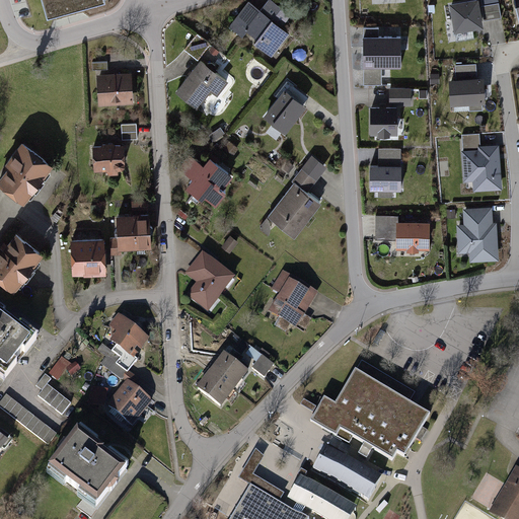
[(43,0),(48,16),(101,0),(43,0)]
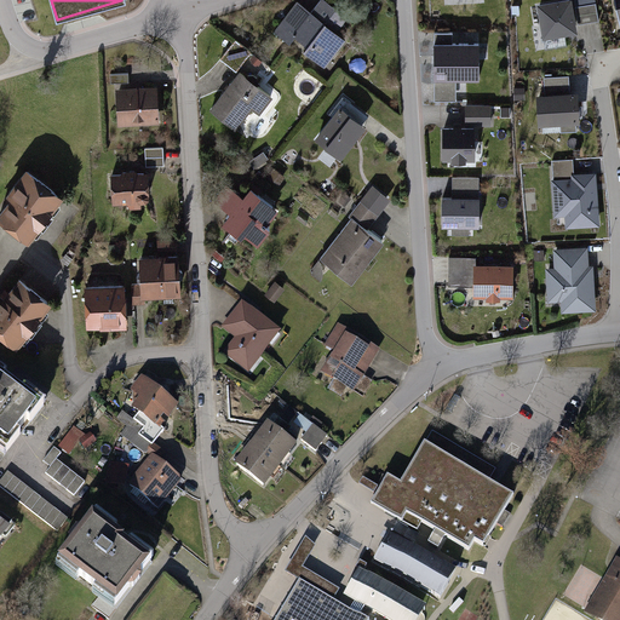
[(322,0),(313,13),(298,3),(276,32),(327,68),(349,39),(339,33),(351,17),(327,0),(322,0)]
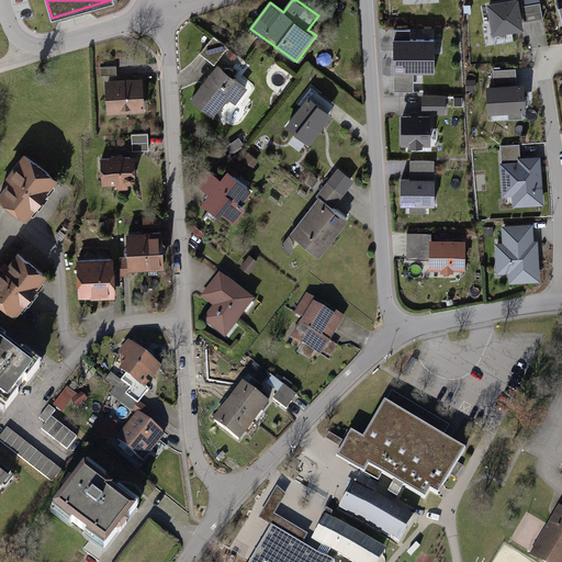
[(518,0),(489,3),(492,33),(523,30),(518,0)]
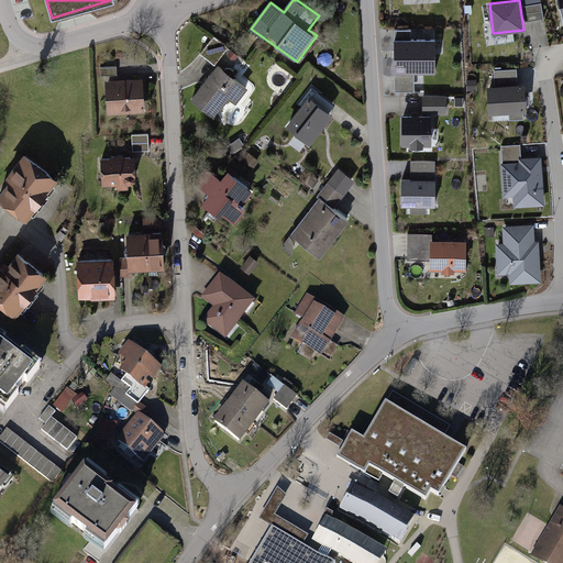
[(527,0),(528,6),(525,7),(527,21),(544,20),(541,0),(527,0)]
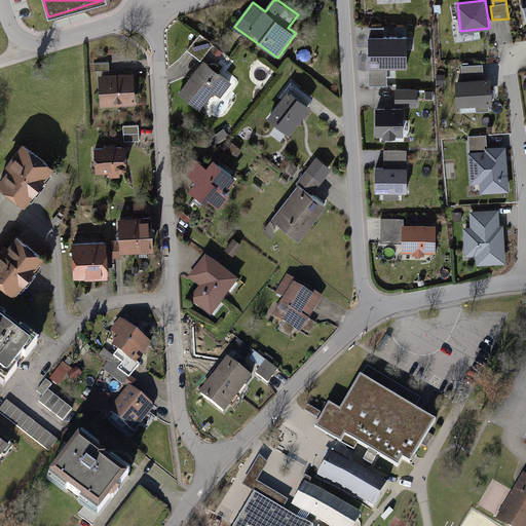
[(383,27),(369,27),(369,84),(387,84),(388,66),(407,66),(407,34),(383,34),(383,27)]
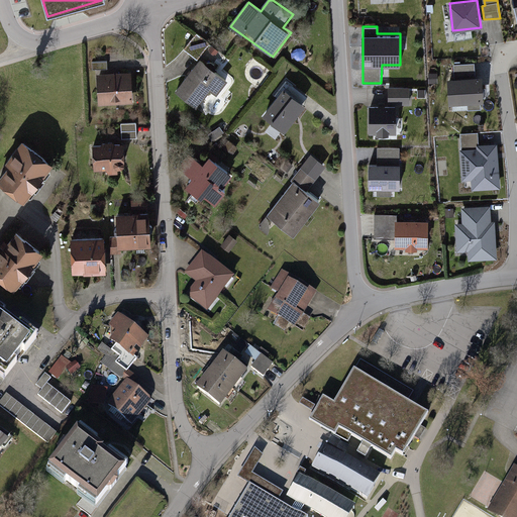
[(212,42),(199,33),(187,48),(200,59),(212,42)]
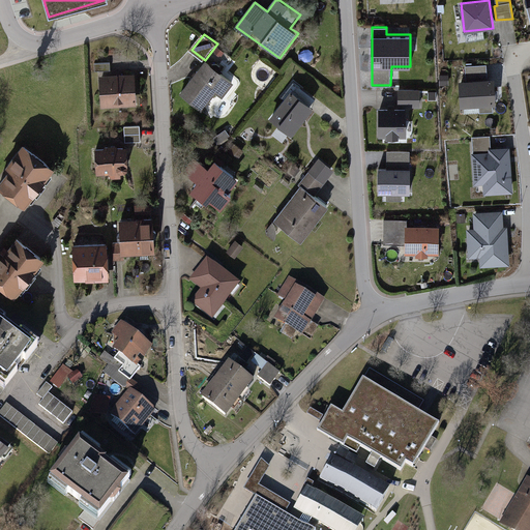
[(233,84),(204,63),(182,93),(204,110),(218,91),(225,95),(233,84)]
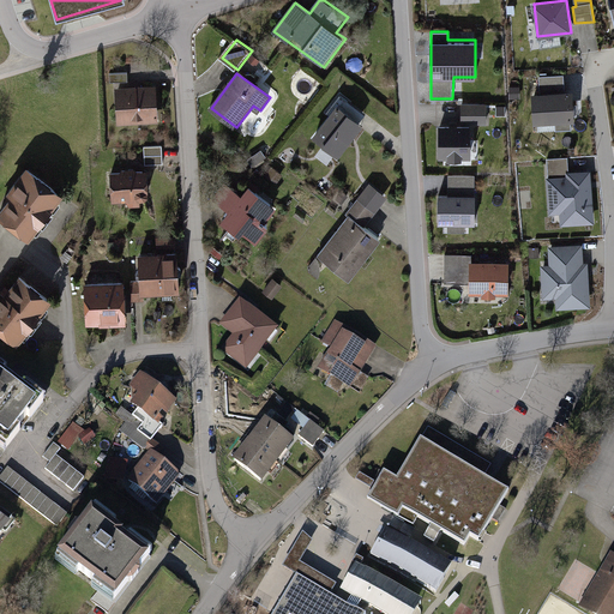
[(564,73),(540,74),(541,91),(533,91),(534,121),(555,120),(557,128),(572,127),(571,119),(575,120),(572,88),(565,89),(564,73)]
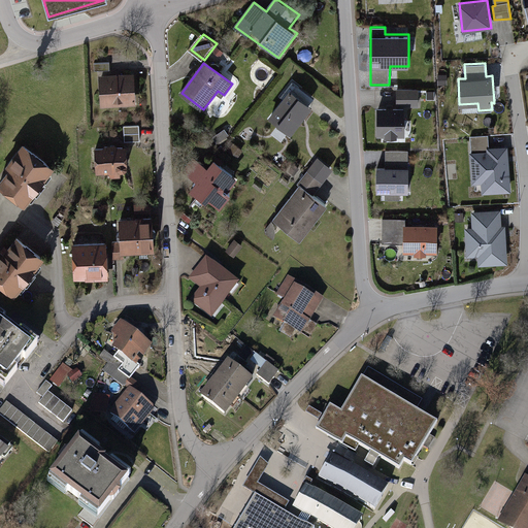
[(138,73),(104,74),(104,103),(139,103),(138,73)]
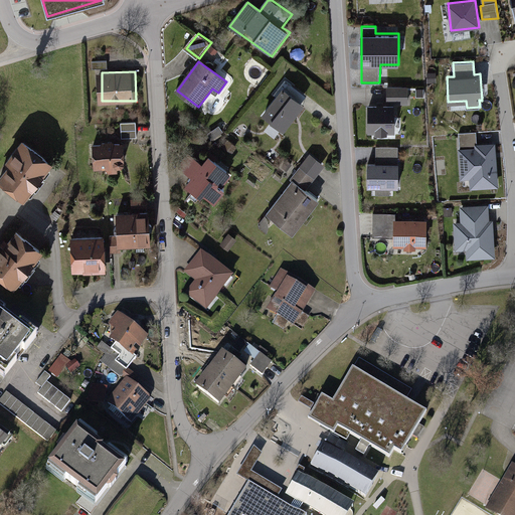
[(307,96),(285,78),(273,94),(279,98),(266,115),(283,127),(307,96)]
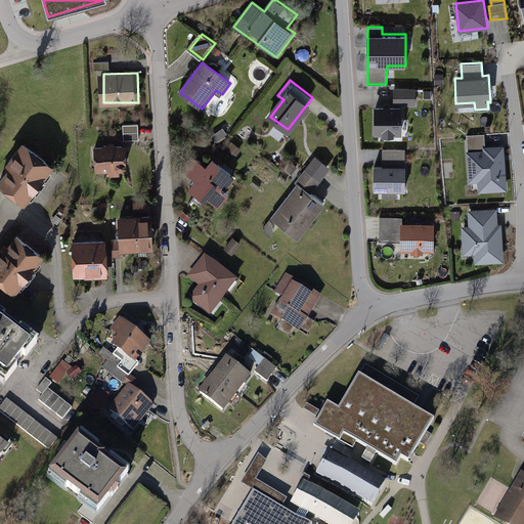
[(416,87),(394,87),(394,103),(415,103),(416,87)]
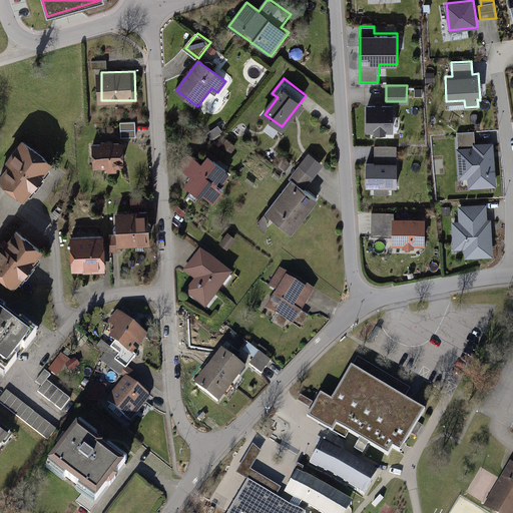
[(393,102),(366,103),(367,131),(394,131),(393,102)]
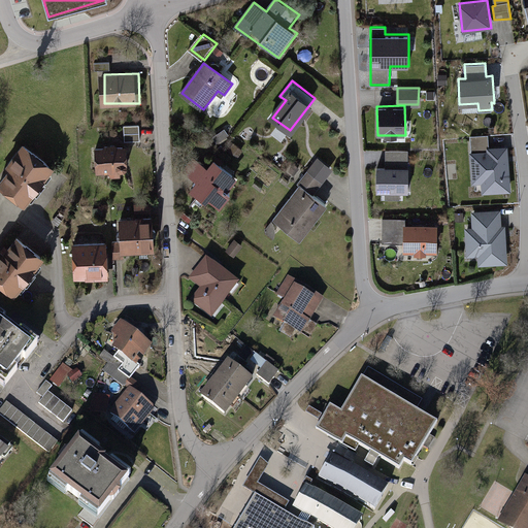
[(141,125),(126,125),(126,139),(142,139),(141,125)]
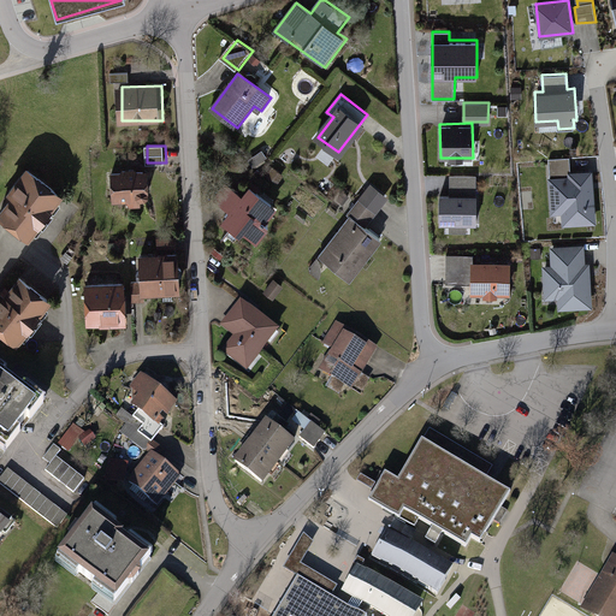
[(598,221),(594,169),(573,170),(572,157),(549,159),(552,213),(563,212),(564,224),(598,221)]
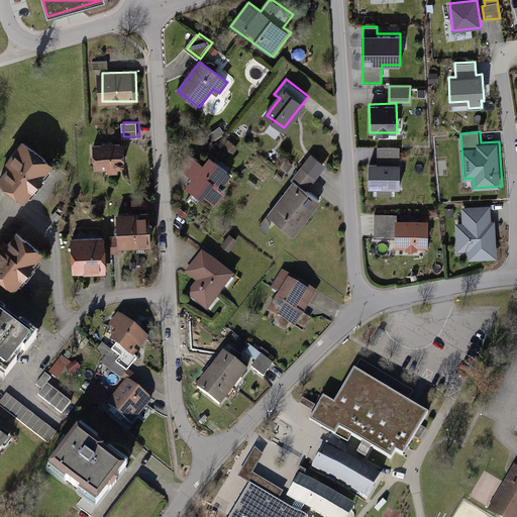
[(58,166),(25,140),(12,158),(16,161),(2,179),(30,201),(58,166)]
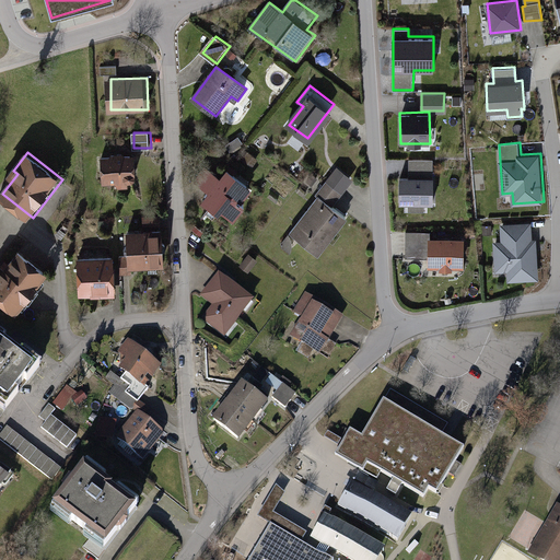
[(135,153),(102,156),(104,183),(137,179),(135,153)]
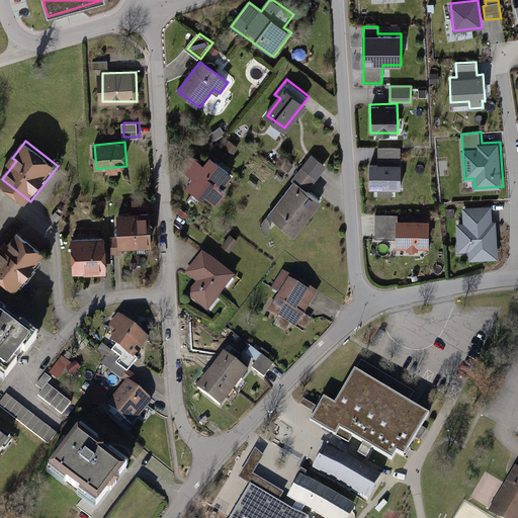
[(401,148),(379,148),(379,164),(369,164),(369,187),(377,187),(377,194),(394,194),(394,187),(401,187),(401,148)]
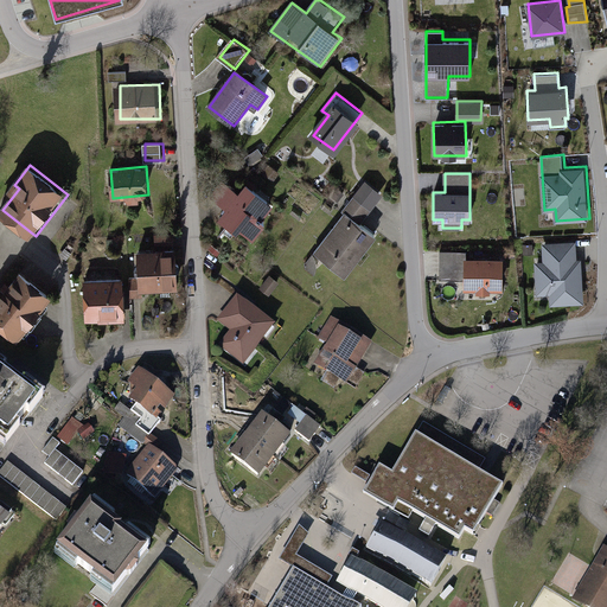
[(279,206),(250,185),(244,193),(228,181),(216,197),(229,208),(221,218),(240,232),(243,227),(256,236),(279,206)]
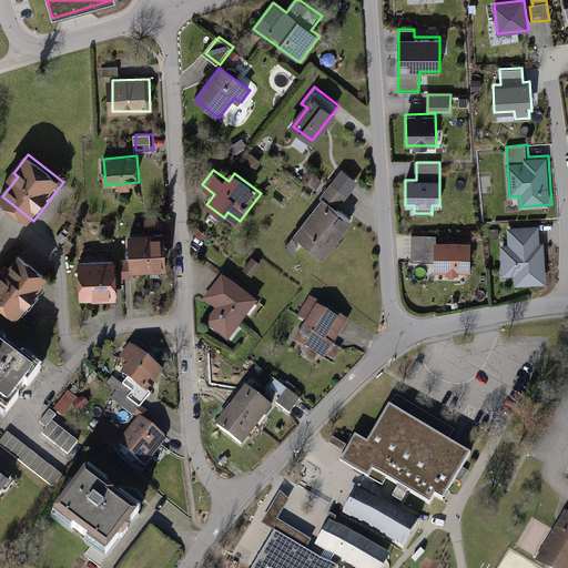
[(351,199),(332,184),(322,199),(340,212),(351,199)]
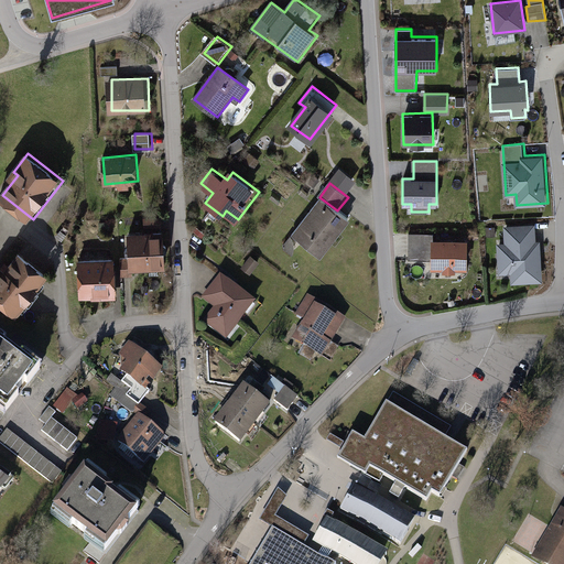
[(337,210),(320,197),(292,234),(325,259),(353,223),(337,210)]
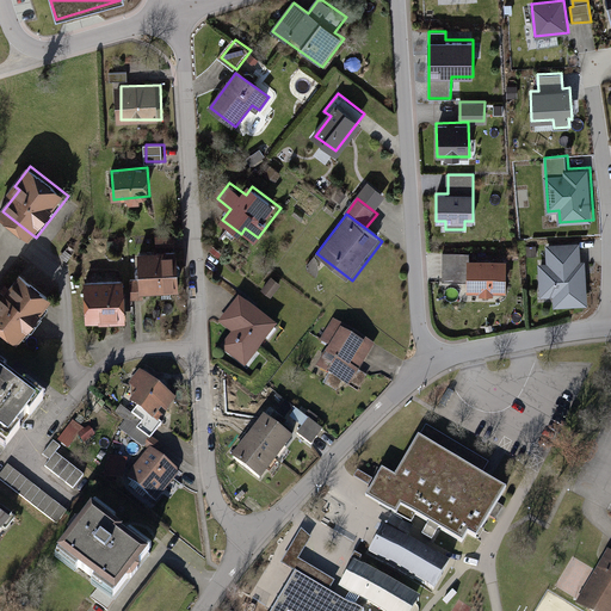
[(179,233),(159,233),(158,245),(179,245),(179,233)]
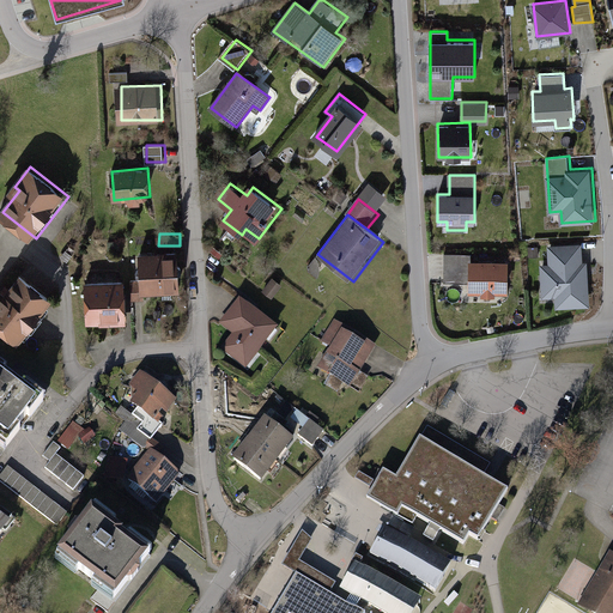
[(551,267),(580,266),(580,244),(550,247),(551,267)]
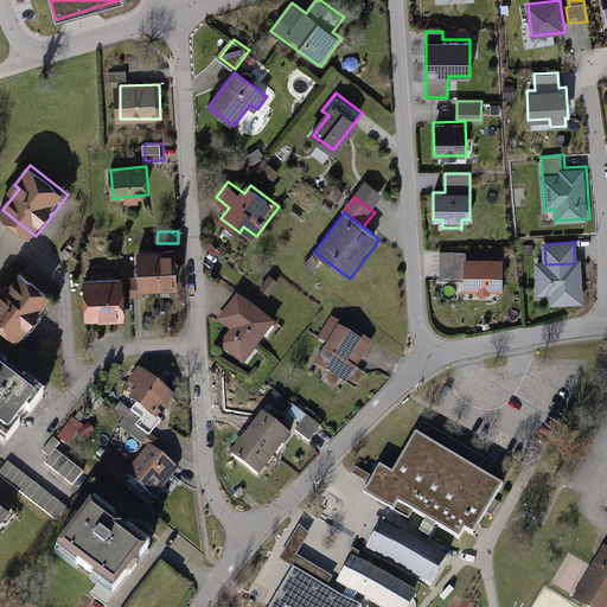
[(158,289),(158,253),(139,254),(140,291),(158,289)]
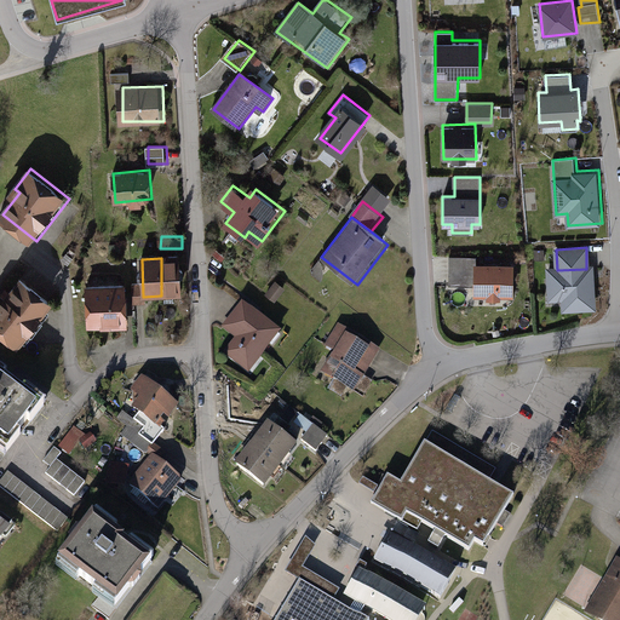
[(161,258),(161,296),(181,296),(181,258),(161,258)]
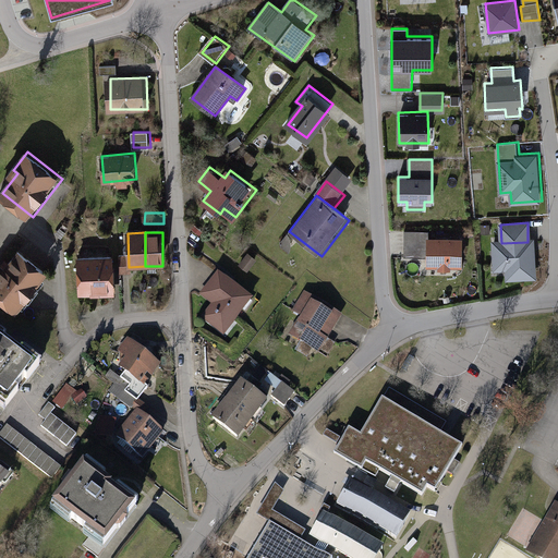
[(462,235),(426,235),(426,265),(437,265),(437,267),(450,267),(450,265),(462,265),(462,235)]
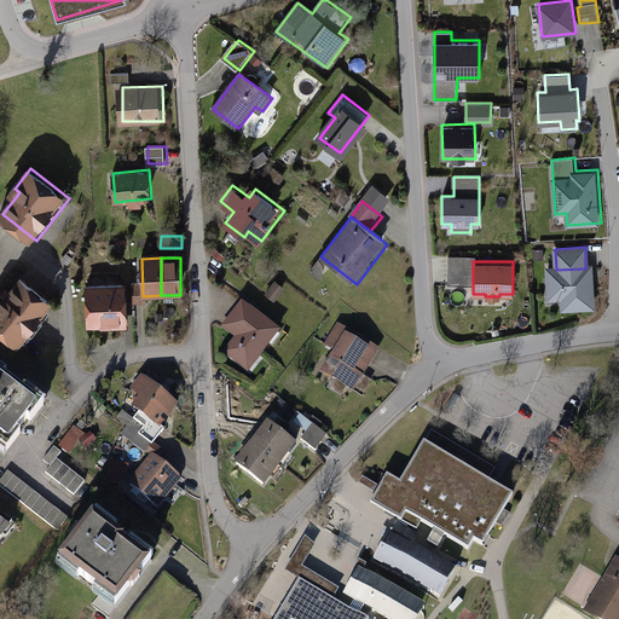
[(593,307),(590,268),(585,268),(556,270),(548,271),(550,298),(562,298),(563,310),(593,307)]
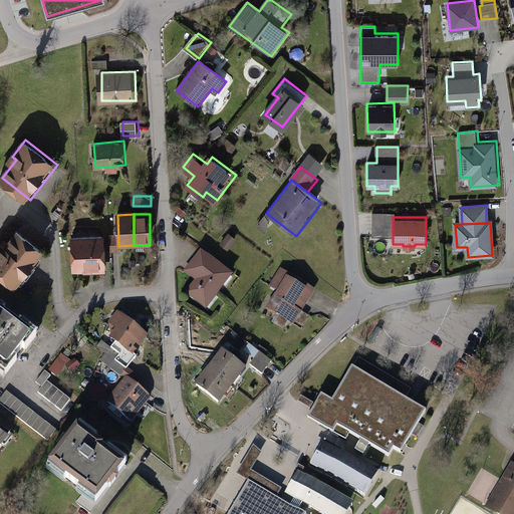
[(46,248),(20,229),(8,245),(2,240),(0,243),(0,271),(19,285),(46,248)]
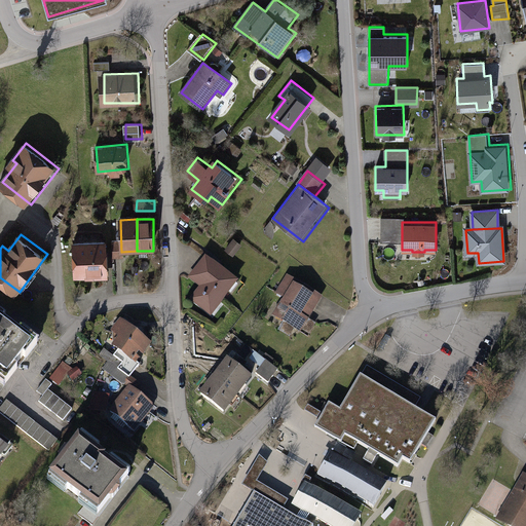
[(246,243),(236,236),(228,248),(237,255),(246,243)]
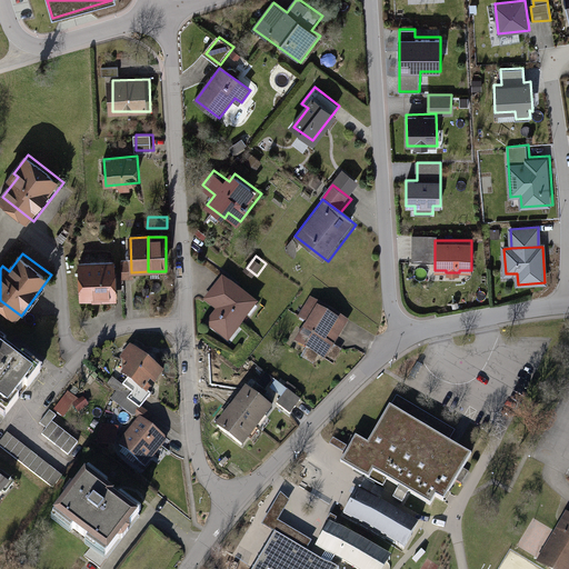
[(127,257),(80,261),(83,299),(121,296),(119,277),(128,276),(127,257)]
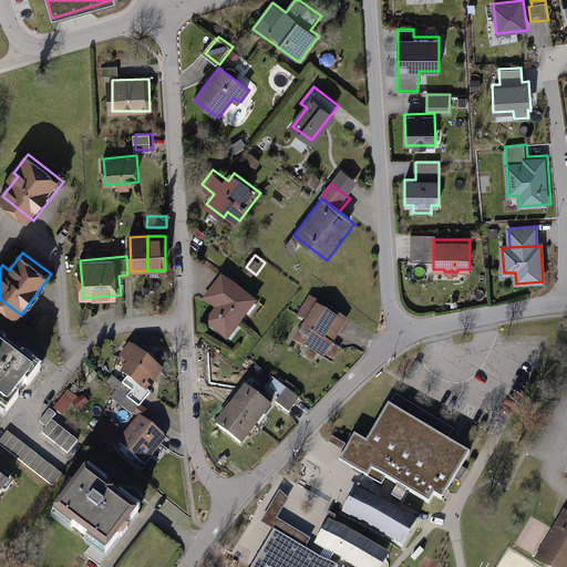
[(259,301),(226,276),(208,299),(219,308),(207,322),(230,340),(259,301)]
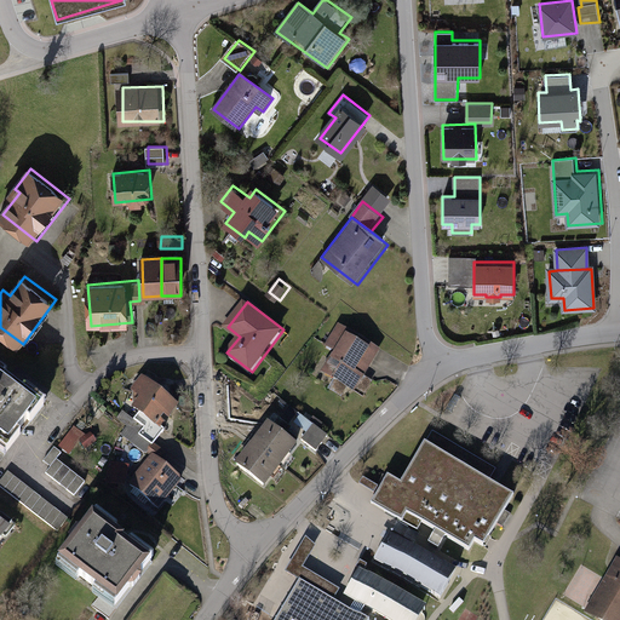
[(383,351),(340,326),(327,348),(338,355),(327,373),(359,391),(383,351)]
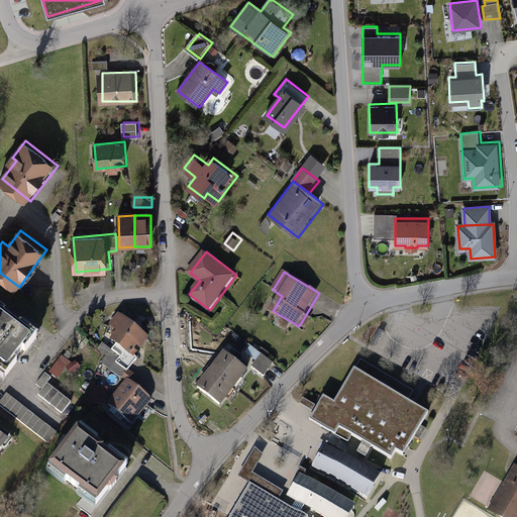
[(39,334),(0,305),(0,371),(7,377),(39,334)]
